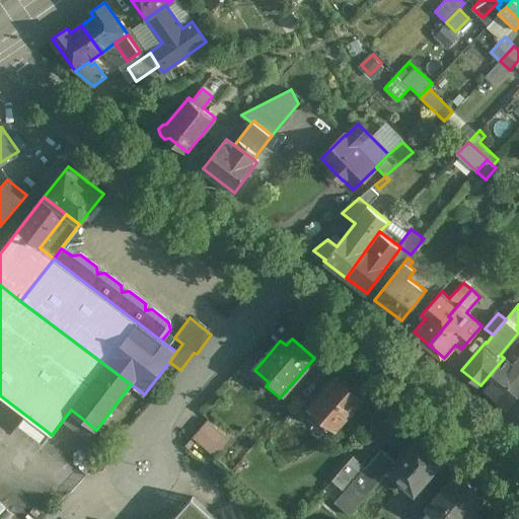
[(257,349),(239,368),(249,376),(254,370),(265,359),(257,352),(260,350),(257,349)]
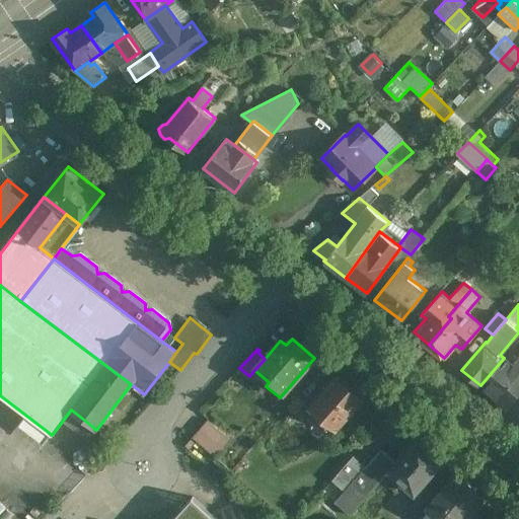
[(504,358),(480,385),(480,386),(482,385),(498,399),(498,400),(507,409),(518,393),(518,358),(513,366),(504,358)]
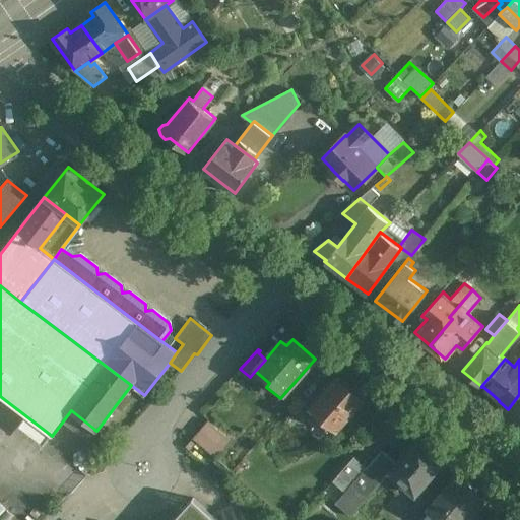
[(349,388),(336,377),(309,408),(335,432),(363,401),(362,399),(366,395),(353,384),(349,388)]
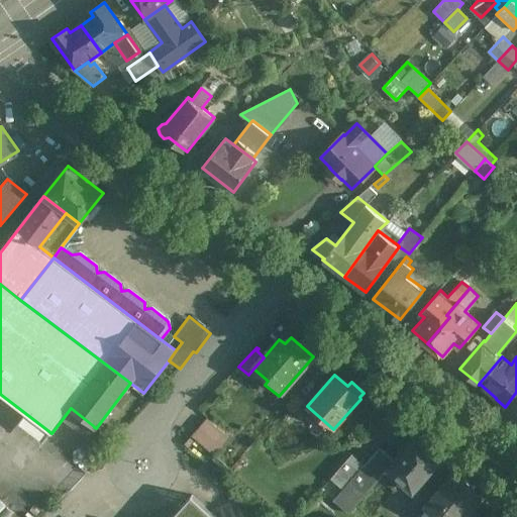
[(229,438),(208,419),(192,437),(214,455),(229,438)]
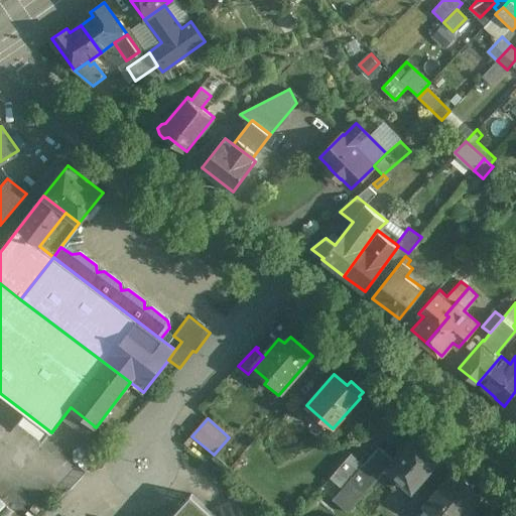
[(438,460),(413,438),(395,460),(386,470),(387,470),(411,491),(438,460)]
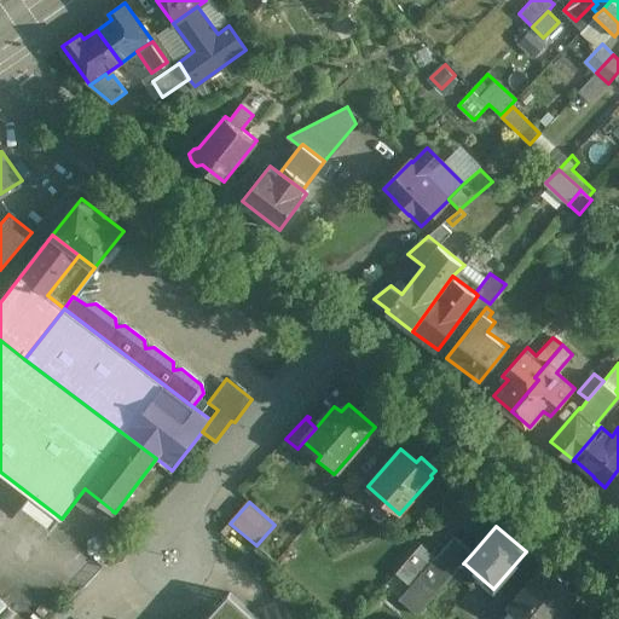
[(437,556),(422,544),(397,573),(410,586),(399,600),(418,617),(464,563),(463,563),(474,551),(455,534),(437,556)]
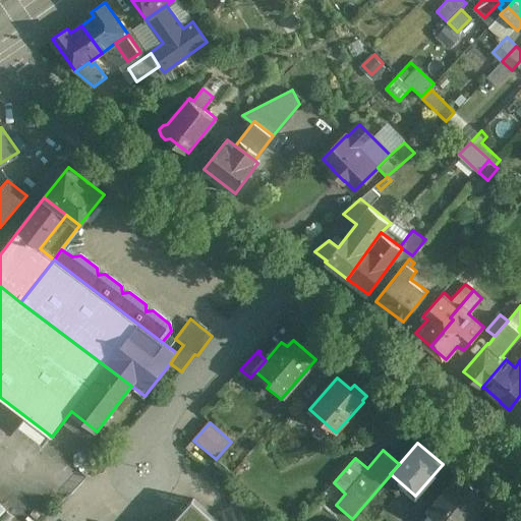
[(439,501),(427,513),(428,514),(437,520),(468,520),(474,515),(472,514),(484,500),(458,477),(439,501)]
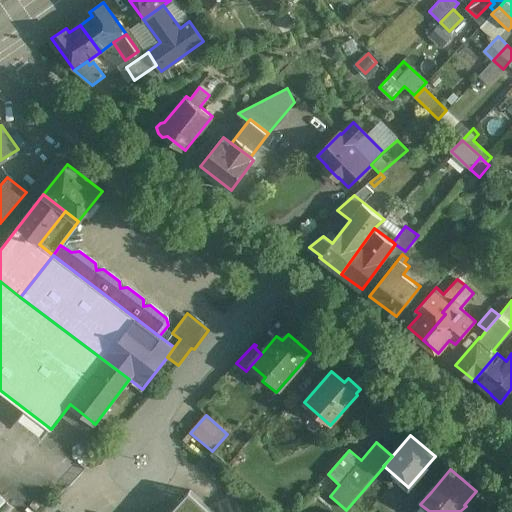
[(420,482),(396,510),(398,511),(414,511),(421,505),(420,504),(431,492),(420,482)]
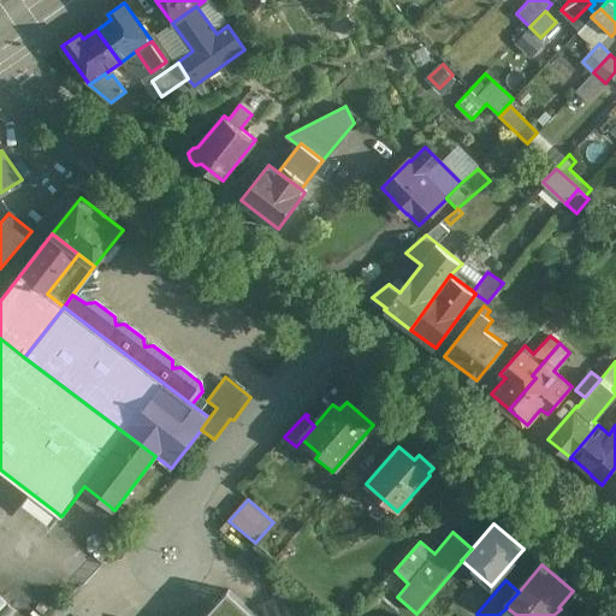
[(256,615),(229,590),(215,604),(213,602),(202,612),(203,615),(256,615)]
